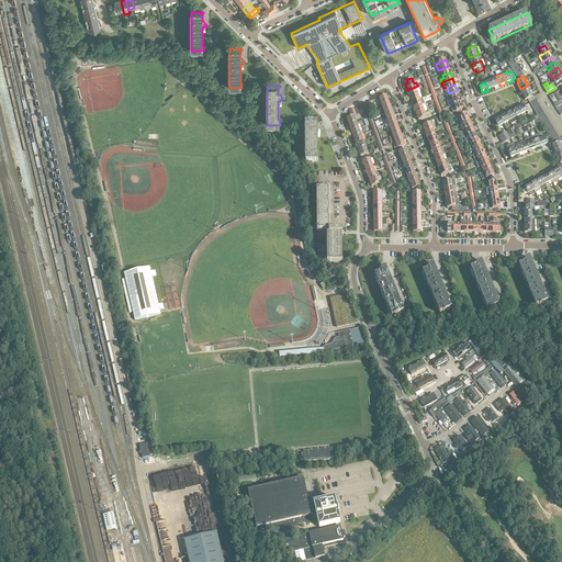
[(417,86),(407,90),(409,96),(417,93),(416,90),(418,89),(417,86)]
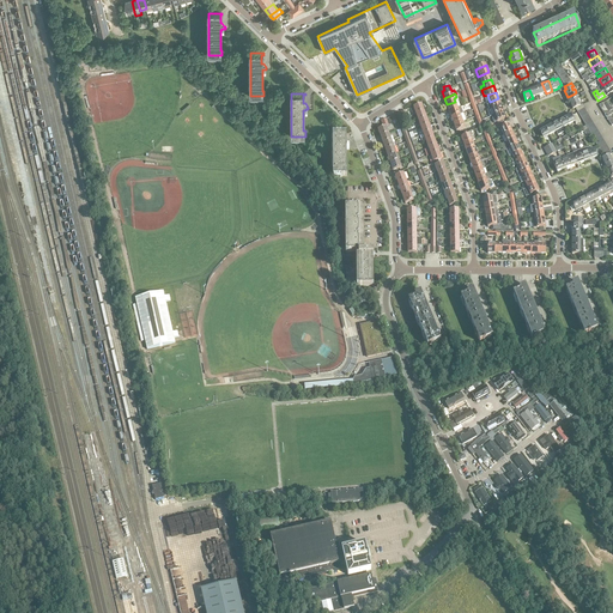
[(577,99),(575,93),(568,97),(570,103),(577,99)]
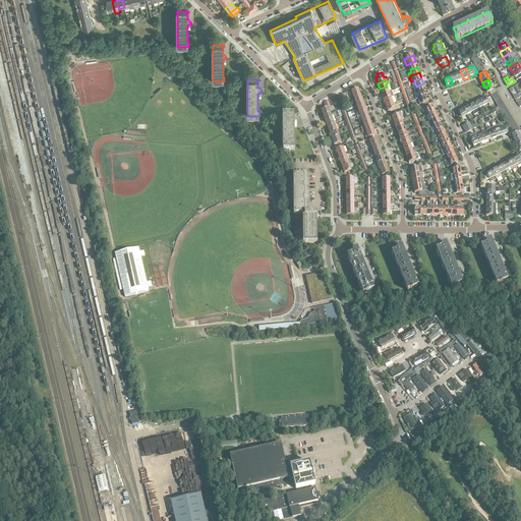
[(418,93),(425,90),(423,83),(416,87),(414,88),(416,93),(418,92),(418,93)]
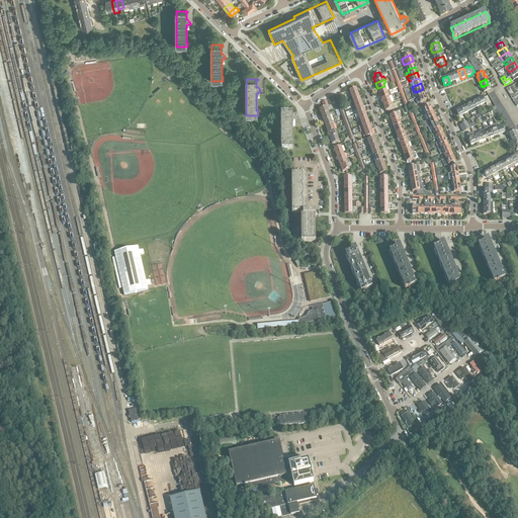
[(491,90),(490,88),(490,87),(491,86),(489,83),(488,84),(482,87),(484,92),(486,92),(488,95),(494,92),(492,89),(491,90)]
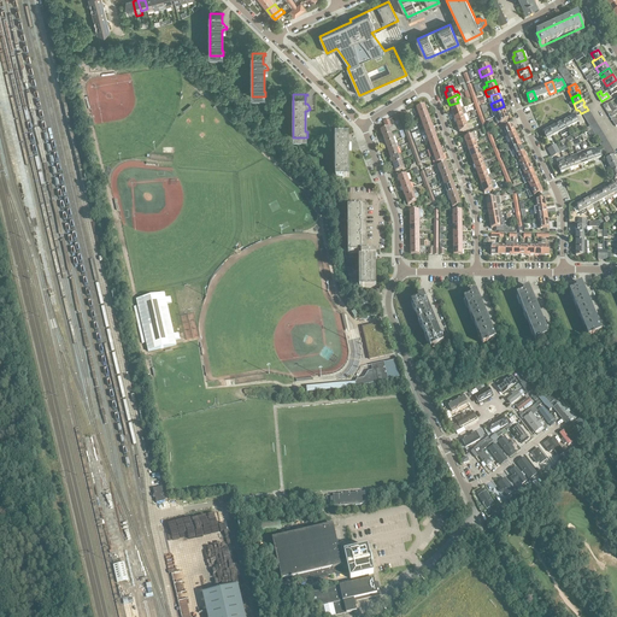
[(459,106),(458,103),(450,105),(452,112),(460,109),(463,109),(462,105),(459,106)]
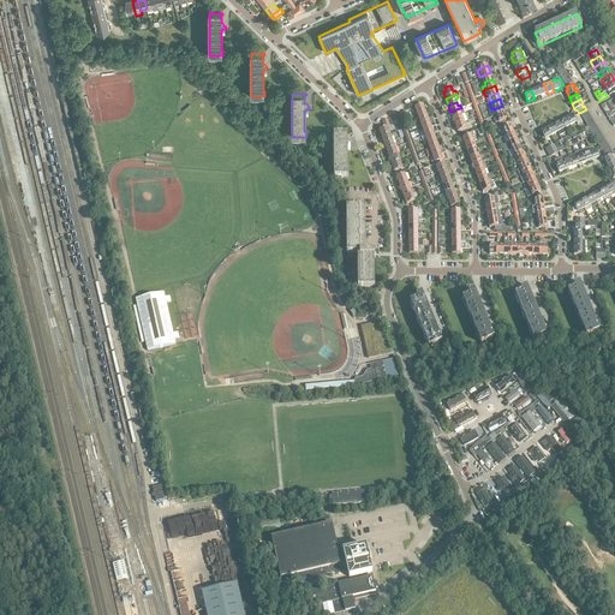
[(609,109),(604,103),(601,106),(607,115),(611,113),(610,109),(609,109)]
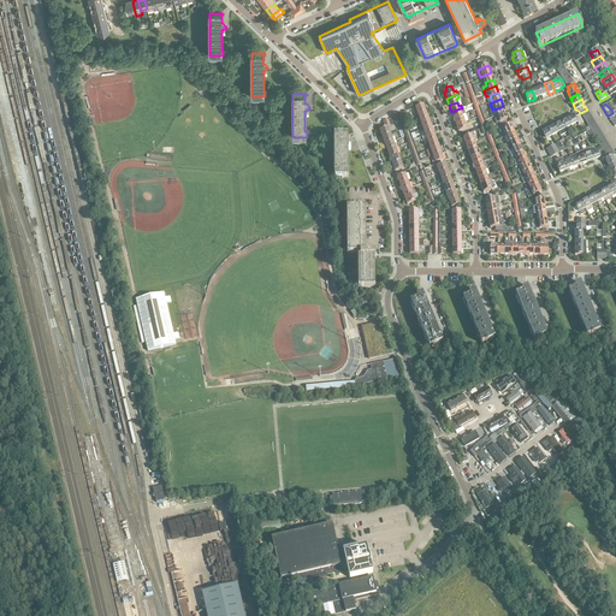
[(418,116),(426,112),(424,105),(415,108),(418,116)]
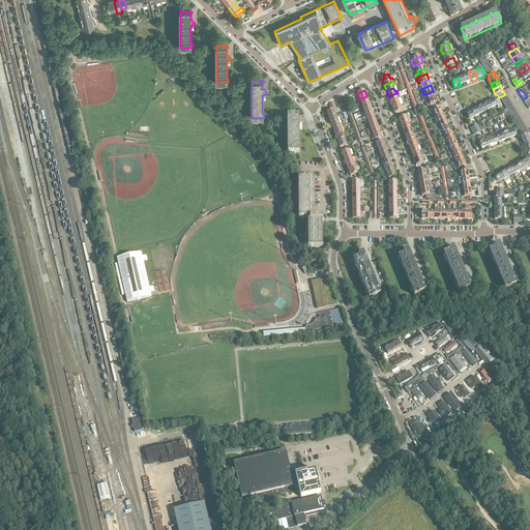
[(433,91),(425,94),(428,99),(435,96),(433,91)]
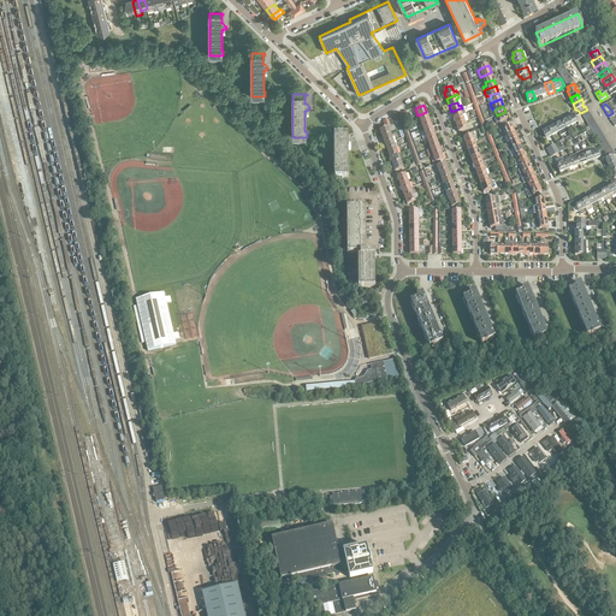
[(460,108),(451,112),(454,119),(462,116),(460,108)]
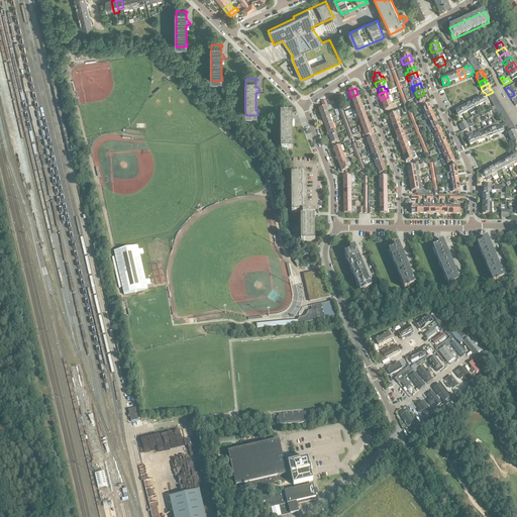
[(359,100),(357,94),(350,97),(353,102),(359,100)]
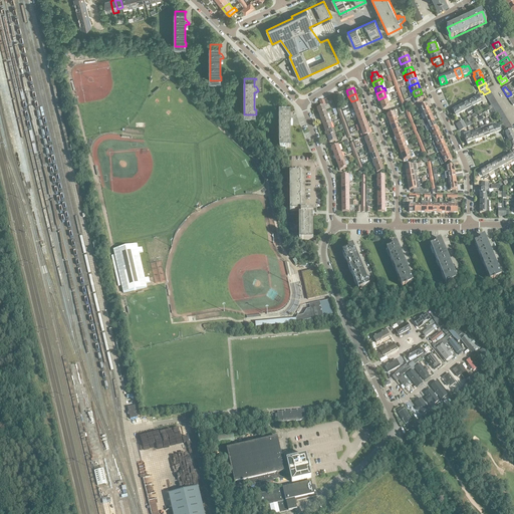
[(424,99),(422,93),(415,96),(417,102),(424,99)]
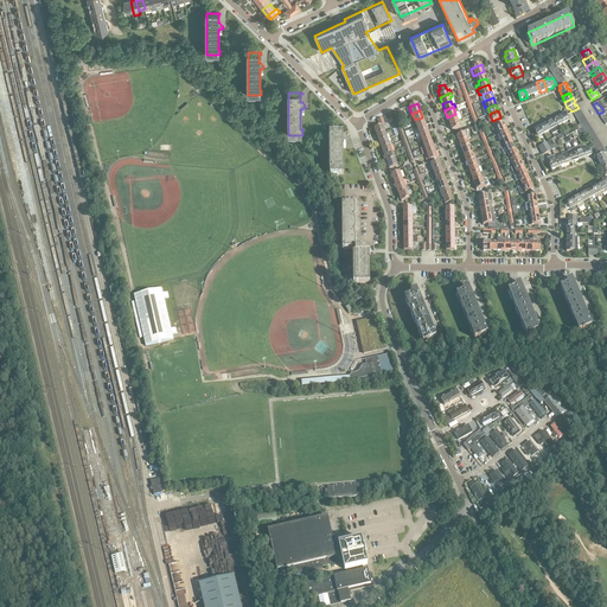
[(566,113),(558,116),(562,123),(569,121),(570,123),(575,121),(570,113),(567,115),(566,113)]
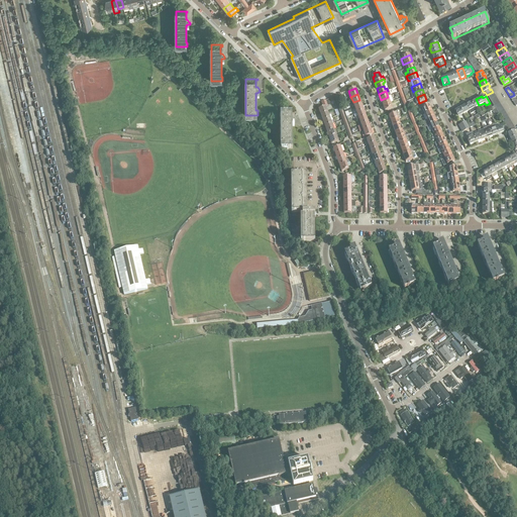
[(388,97),(381,100),(383,105),(390,102),(388,97)]
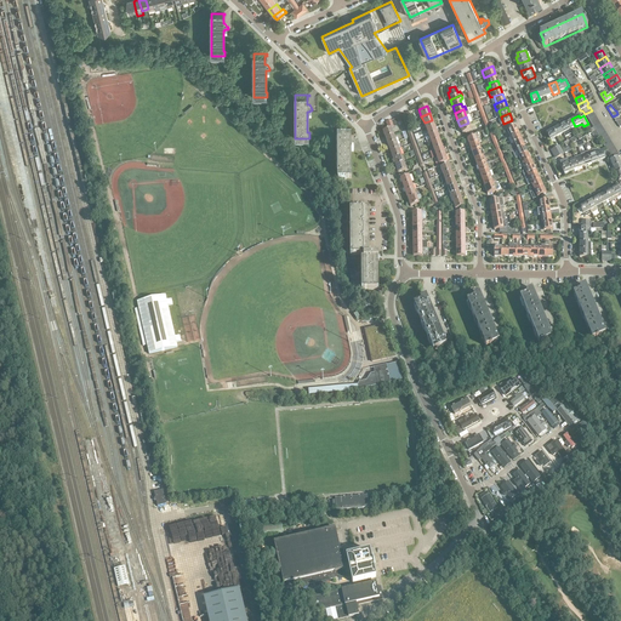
[(575,126),(571,119),(565,123),(569,130),(575,126)]
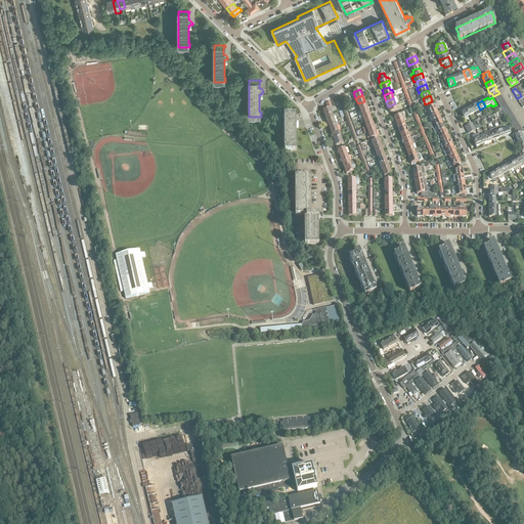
[(366,106),(364,101),(358,103),(360,110),(366,106)]
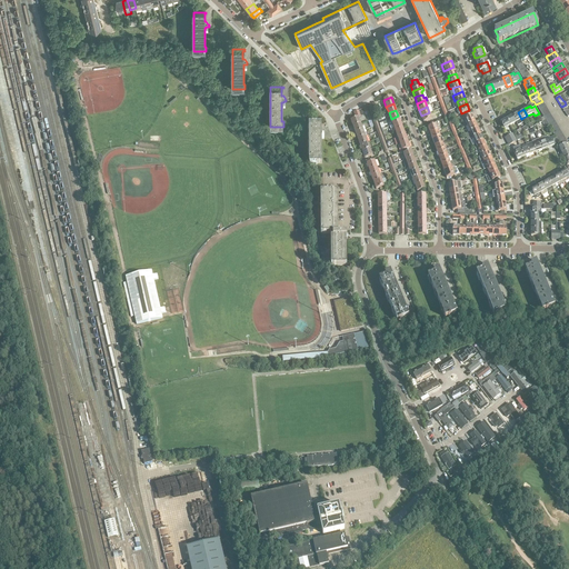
[(432,119),(429,112),(421,116),(423,122),(432,119)]
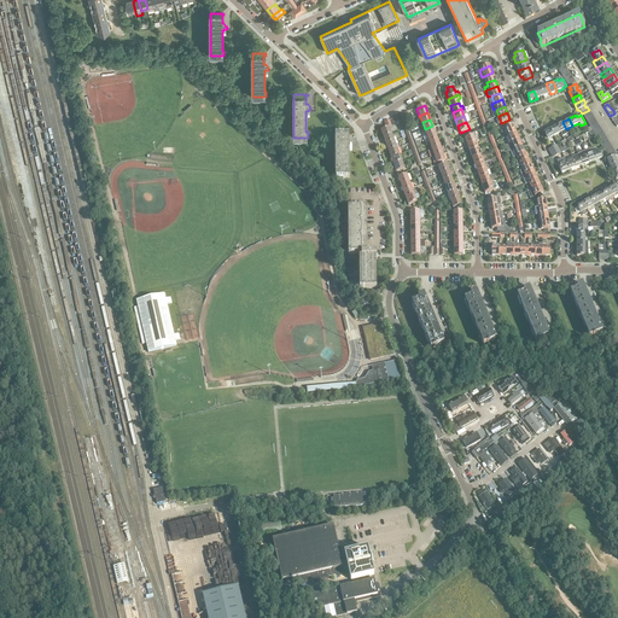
[(563,122),(557,126),(560,133),(566,129),(563,122)]
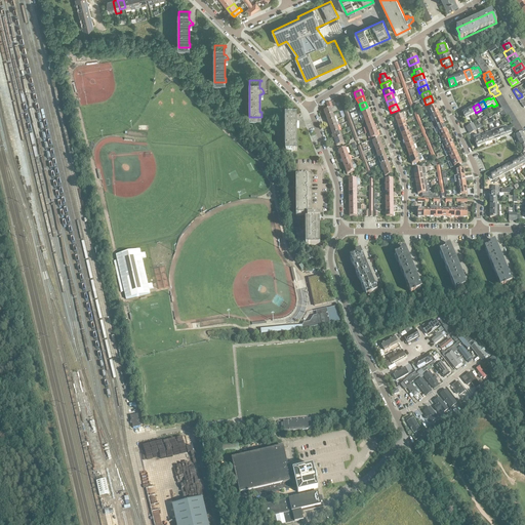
[(367,107),(361,110),(363,116),(369,113),(367,107)]
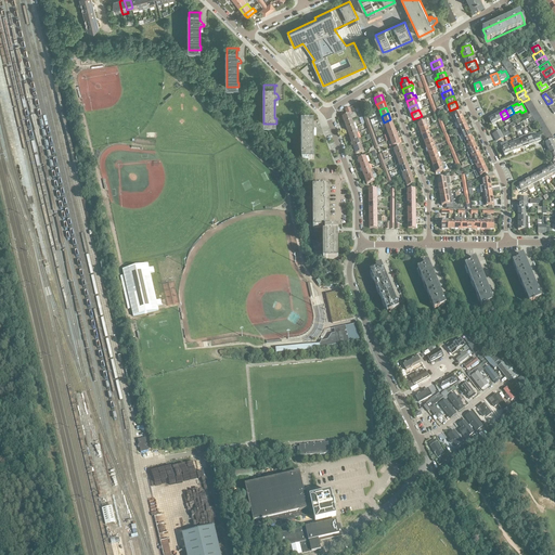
[(456,123),(464,119),(461,114),(459,115),(457,113),(453,115),(454,117),(453,117),(456,123)]
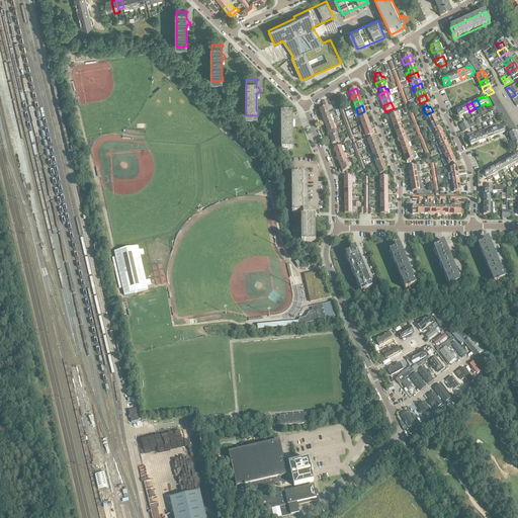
[(466,105),(461,108),(464,114),(469,111),(466,105)]
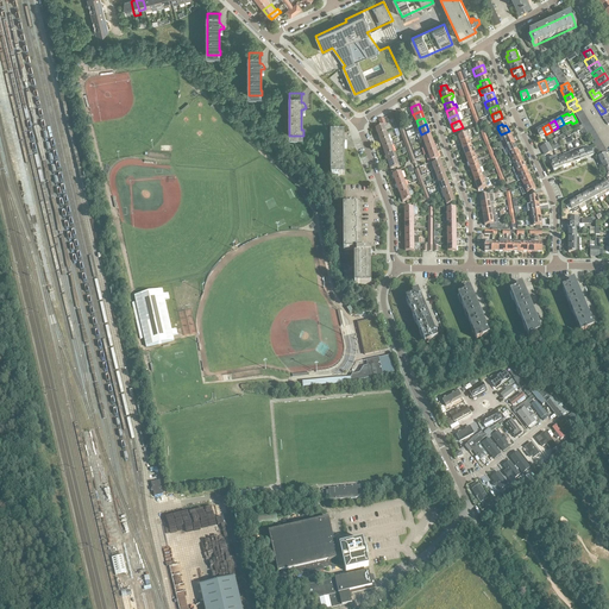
[(384,126),(381,127),(376,129),(378,136),(387,133),(384,126)]
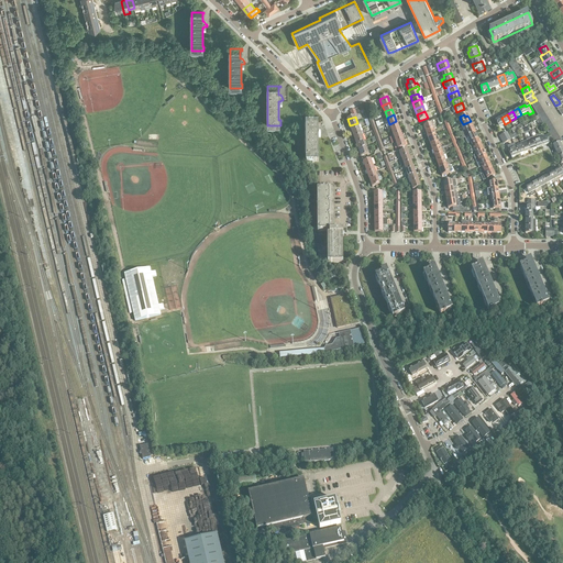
[(505,124),(501,118),(495,121),(499,128),(505,124)]
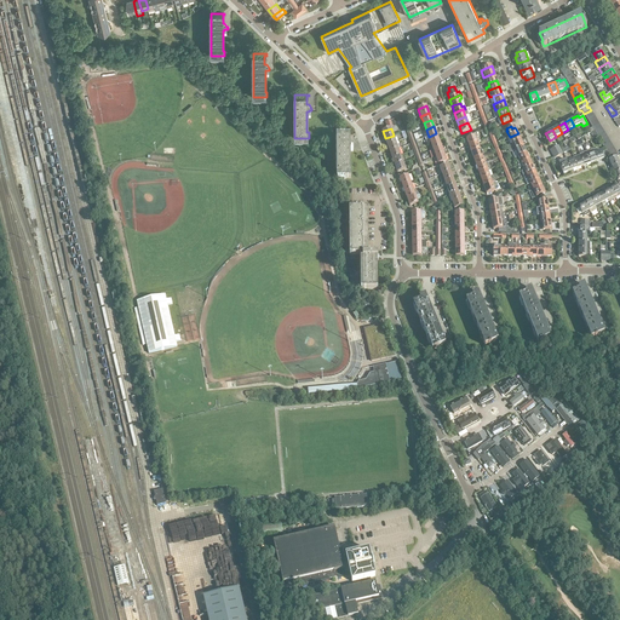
[(436,133),(429,137),(431,143),(440,141),(436,133)]
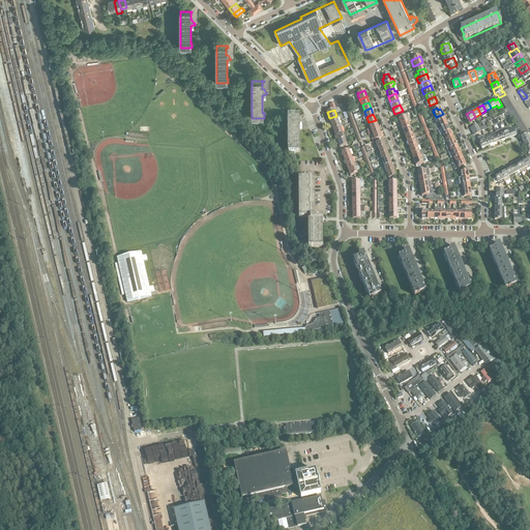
[(404,115),(404,117),(399,119),(401,125),(408,122),(406,114),(404,115)]
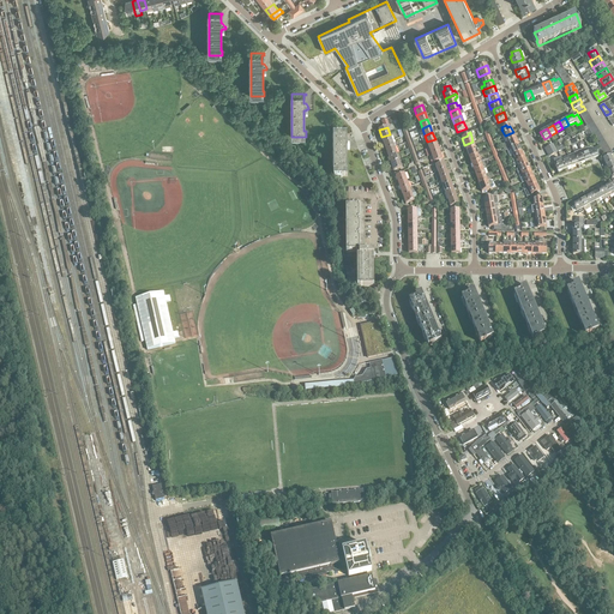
[(507,143),(516,139),(513,132),(505,136),(507,143)]
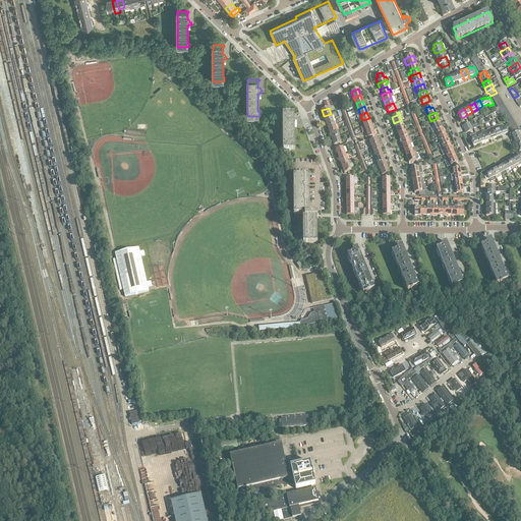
[(294,114),(283,114),(283,151),(295,151),(295,146),(293,146),(293,128),(294,128),(294,127),(297,127),(297,125),(296,125),(294,122),(293,122),(293,115),(294,115),(294,114)]
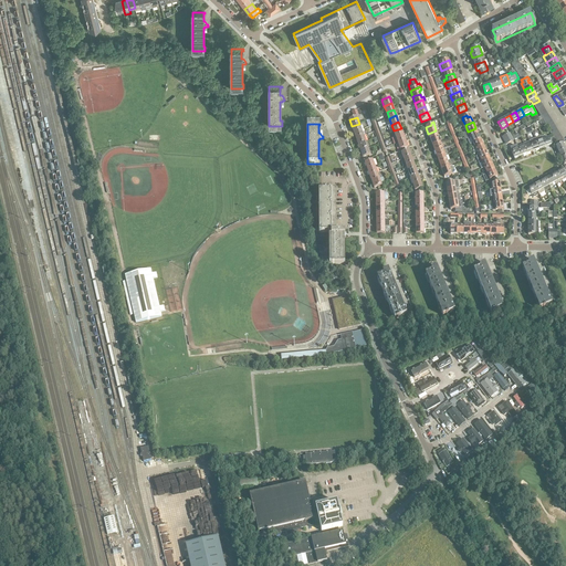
[(359,124),(352,126),(354,133),(362,129),(359,124)]
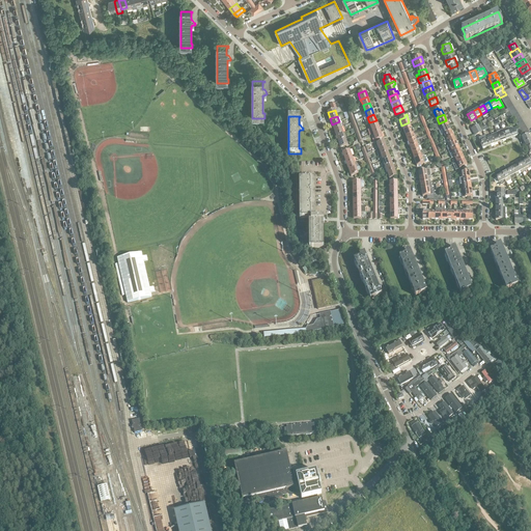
[(369,122),(371,129),(379,126),(376,120),(369,122)]
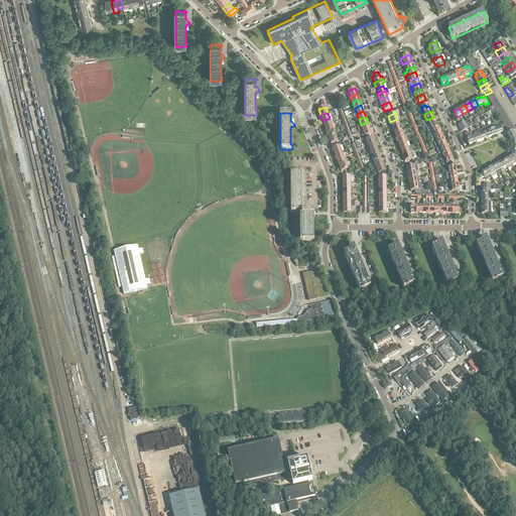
[(429,125),(436,122),(433,117),(426,120),(424,121),(427,126),(429,125)]
